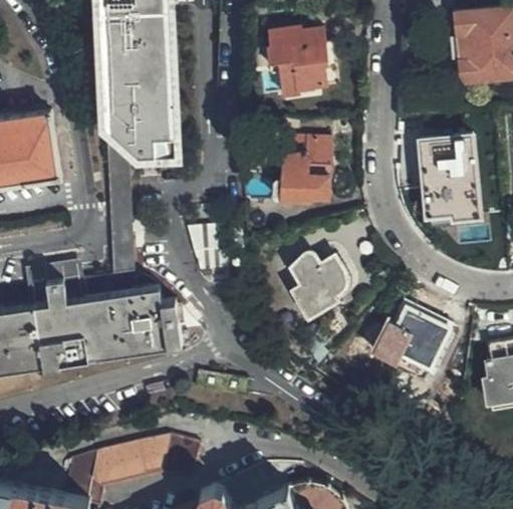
[(159,286),(131,291),(130,151),(140,162),(176,160),(172,0),(90,0),(95,134),(108,145),(113,276),(81,281),(82,285),(61,288),(60,284),(43,286),(46,308),(35,309),(0,314),(0,373),(37,368),(38,373),(56,370),(55,364),(181,345),(174,302),(162,303),(159,286)]
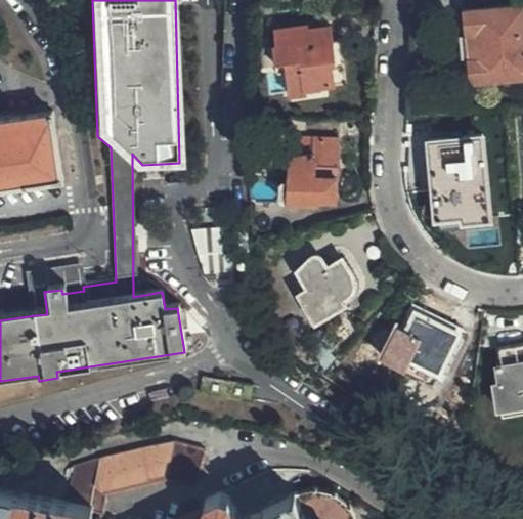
[(522,79),(522,22),(522,11),(461,16),(466,84),(522,79)]
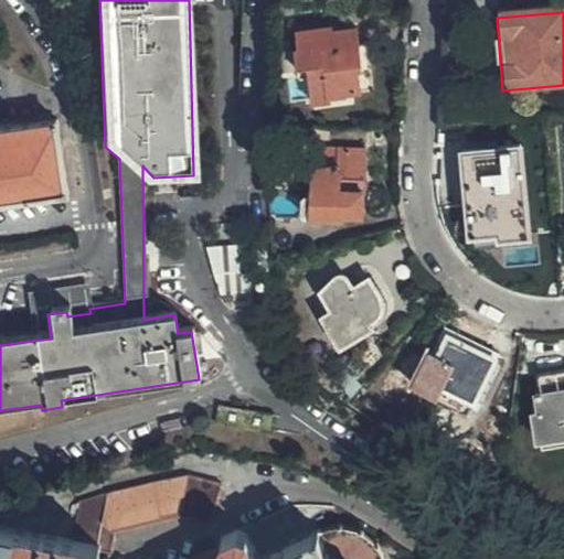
[(361,73),(360,45),(354,45),(353,30),(319,31),(319,42),(312,43),(315,72),(316,92),(316,96),(340,94),(359,93),(358,74),(361,73)]
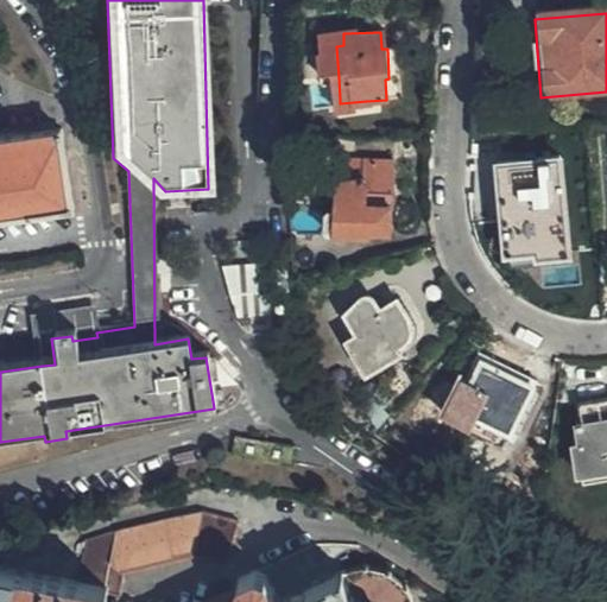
[(396,49),(387,49),(389,78),(385,80),(386,100),(399,97),(396,49)]
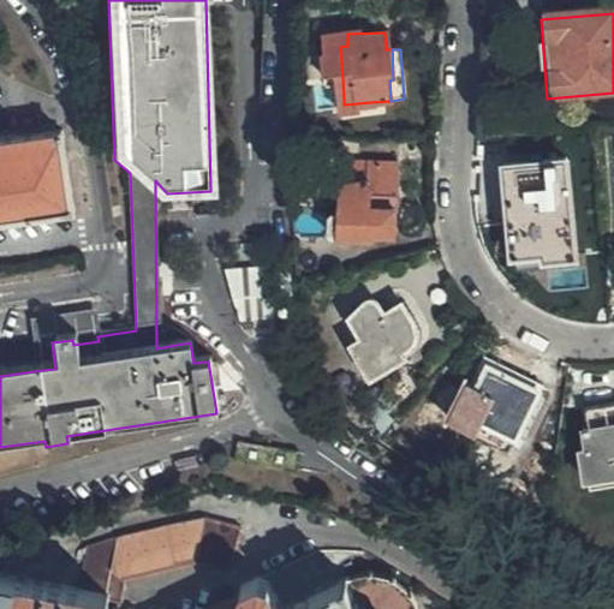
[(0,221),(65,212),(52,135),(0,143),(0,221)]
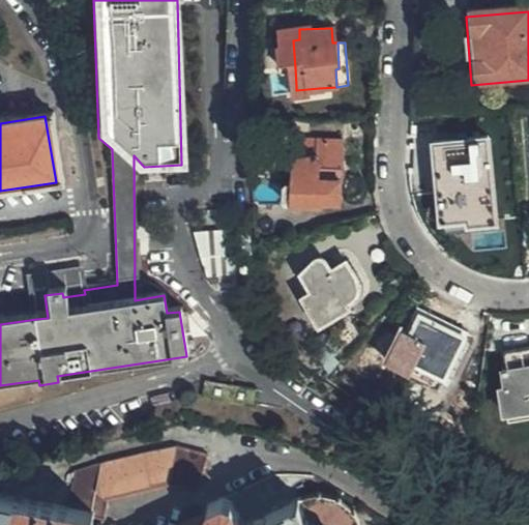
[(496,226),(486,140),(430,146),(439,221),(465,217),(466,229),(496,226)]
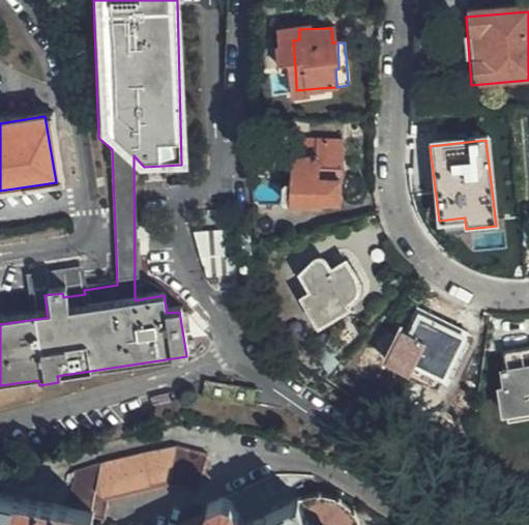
[(339,209),(343,144),(292,141),(289,186),(284,186),(281,190),(280,205),(282,208),(321,211),(321,208),(339,209)]
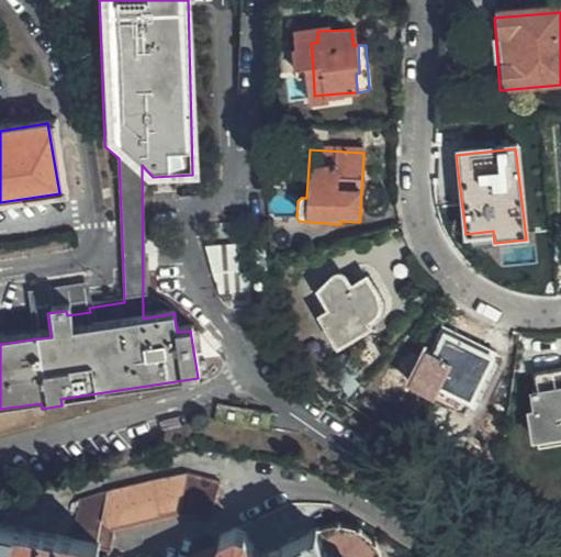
[(219,293),(264,293),(262,243),(205,245),(219,293)]
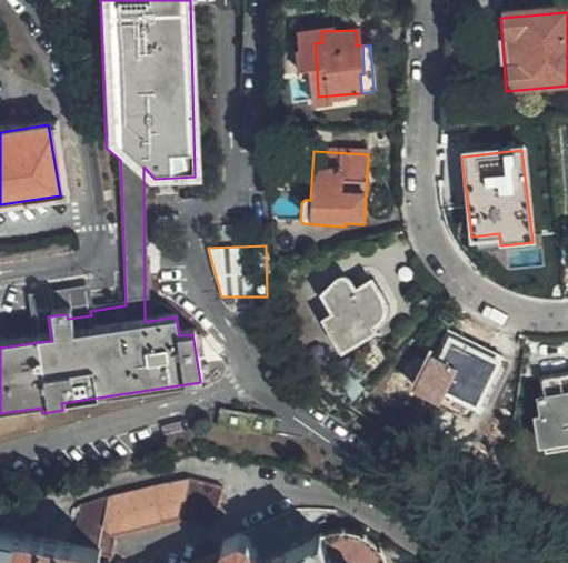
[(384,309),(370,284),(352,293),(348,285),(342,285),(321,298),(331,317),(324,321),(340,352),(342,352),(374,334),(370,329),(380,323),(385,319),(385,315),(384,309)]
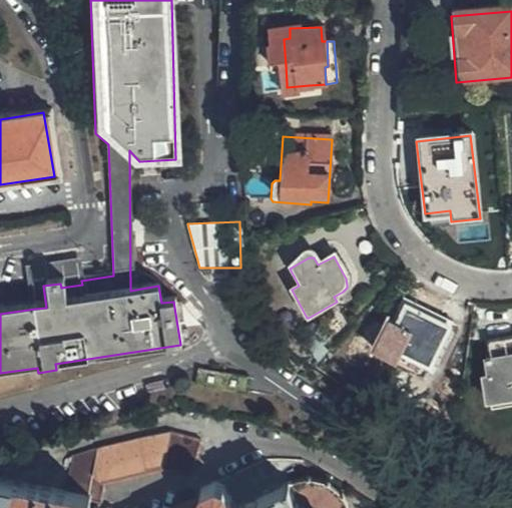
[(29,266),(35,309),(46,308),(43,286),(60,284),(61,288),(82,285),(81,281),(78,258),(29,266)]
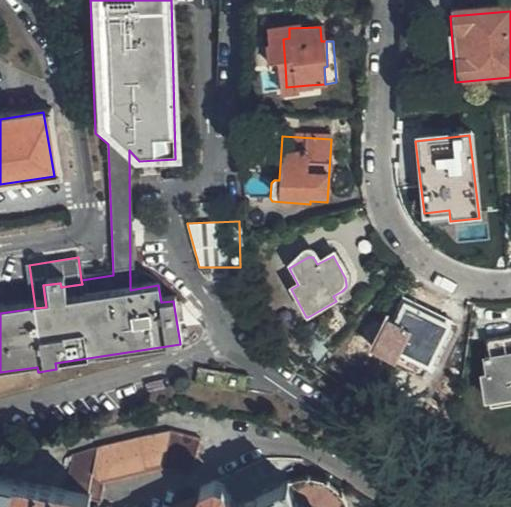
[(424,372),(449,323),(403,298),(391,321),(385,320),(373,347),(406,363),(424,372)]
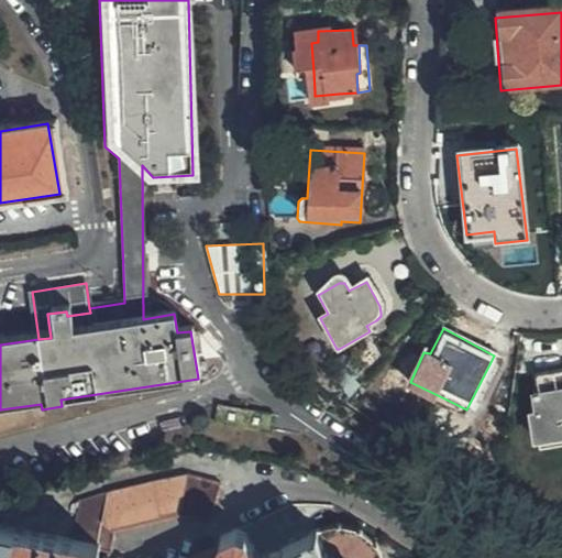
[(561,373),(537,378),(539,393),(533,394),(536,414),(531,416),(535,442),(561,438),(561,437),(561,373)]
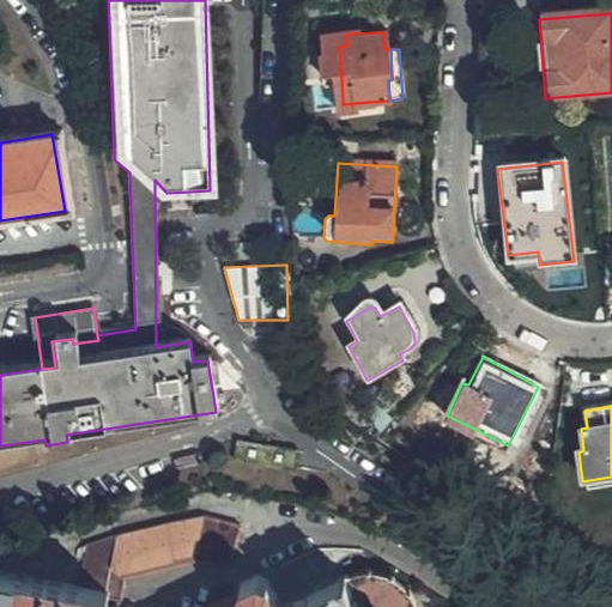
[(413,606),(408,596),(400,588),(389,580),(380,575),(371,574),(353,575),(341,580),(338,577),(272,606),(264,589),(249,582),(238,588),(232,599),(236,606),(103,606),(104,601),(116,601),(120,578),(186,562),(226,572),(238,532),(199,520),(84,548),(78,588),(0,577),(0,606),(413,606)]
